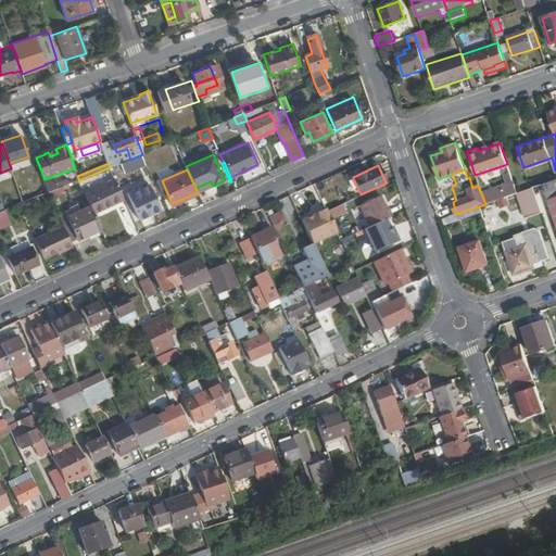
[(356,186),(353,178),(348,180),(352,188),(356,186)]
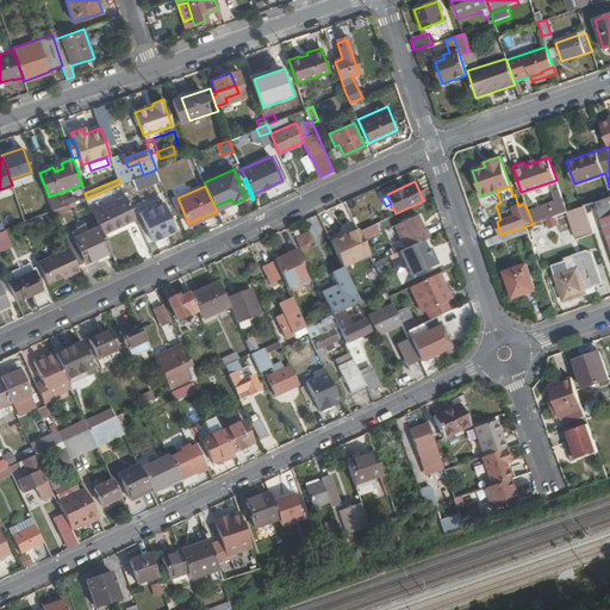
[(93,211),(100,228),(103,234),(136,219),(126,197),(93,211)]
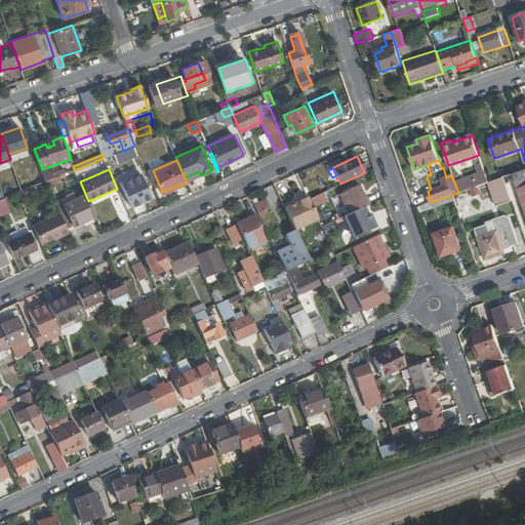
[(524,169),(489,183),(497,206),(514,200),(520,199),(516,189),(524,185),(524,169)]
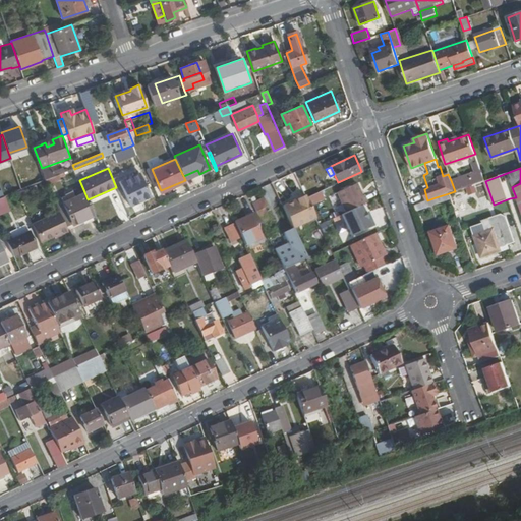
[(197,170),(183,176),(185,180),(199,174),(197,170)]
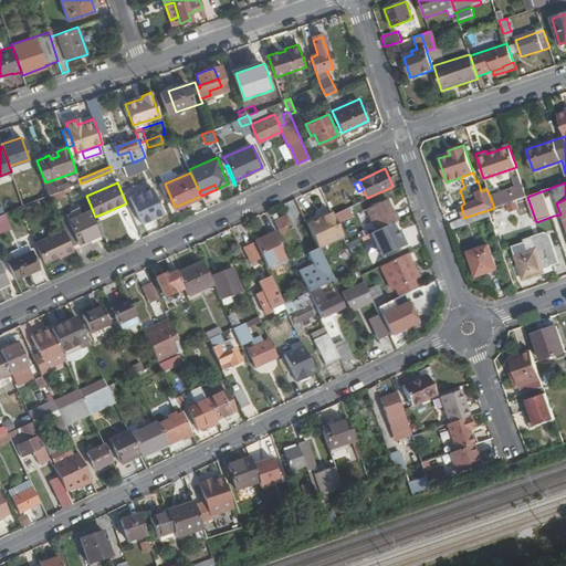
[(490,196),(494,208),(527,197),(523,185),(490,196)]
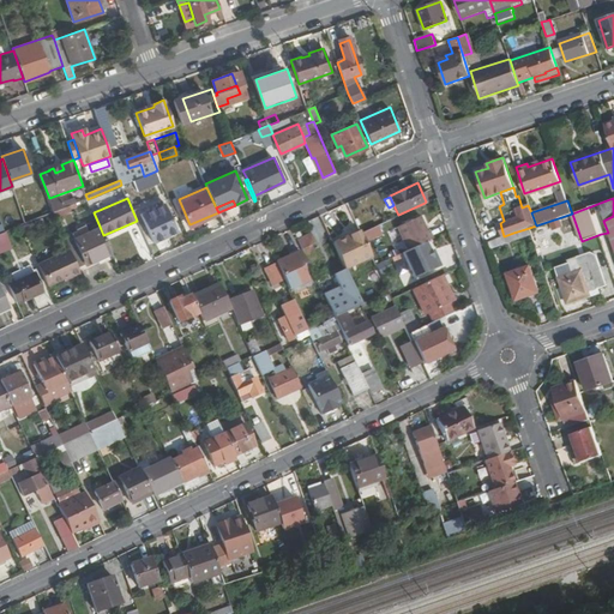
[(142,214),(154,241),(176,230),(163,204),(142,214)]
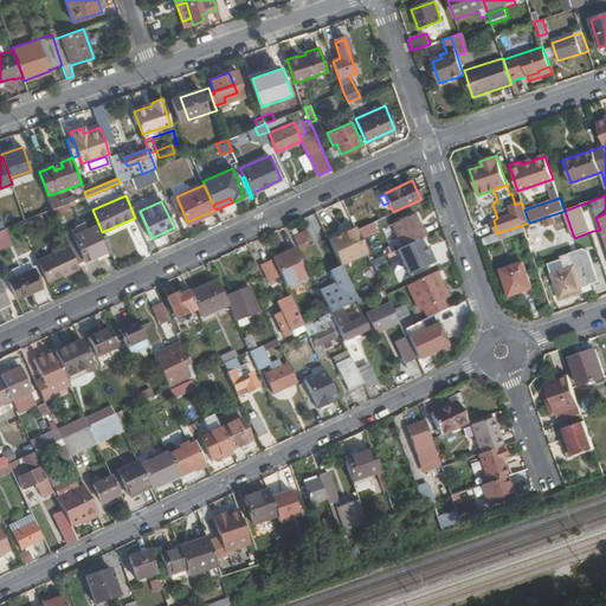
[(53,210),(56,216),(65,212),(63,206),(53,210)]
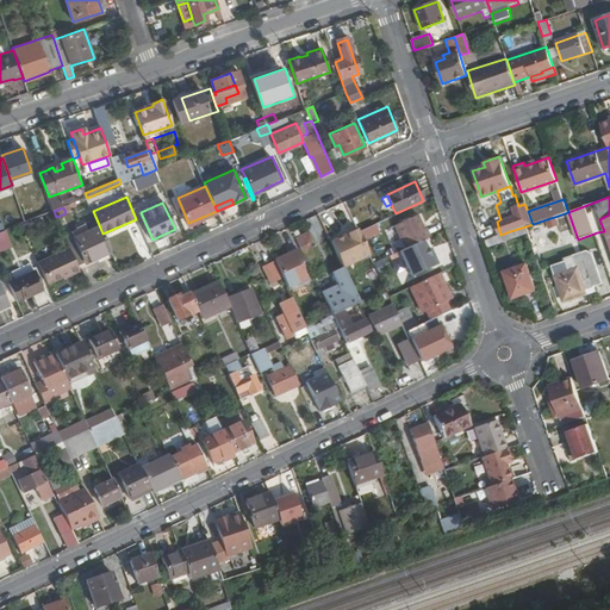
[(528,232),(535,254),(578,240),(568,212),(533,224),(526,226),(528,232)]
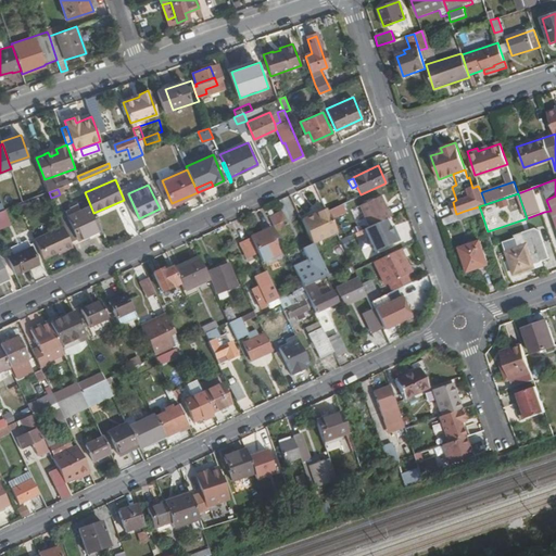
[(359,204),(369,226),(392,215),(389,207),(387,207),(381,194),(359,204)]
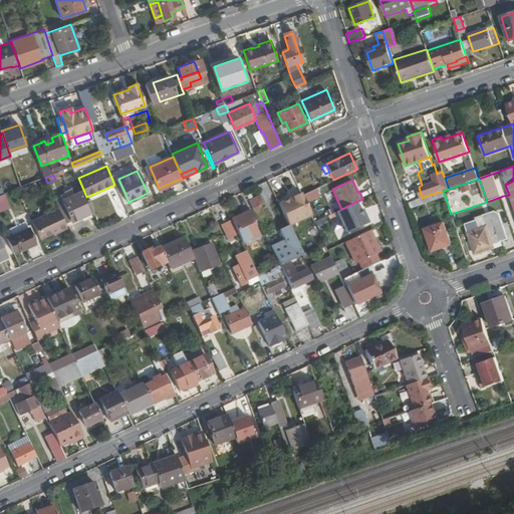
[(503,196),(513,226),(513,181),(505,185),(509,195),(503,196)]
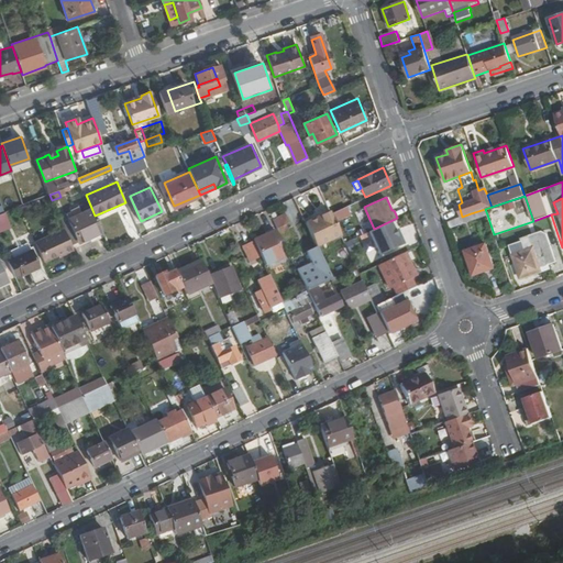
[(95,216),(92,210),(83,214),(79,208),(72,211),(72,212),(59,218),(64,228),(72,244),(78,241),(101,231),(95,216)]
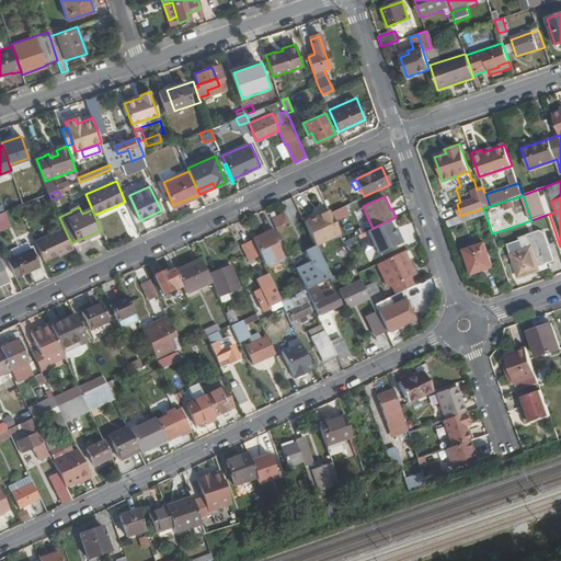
[(460,216),(457,217),(459,222),(485,214),(483,208),(469,213),(460,216)]
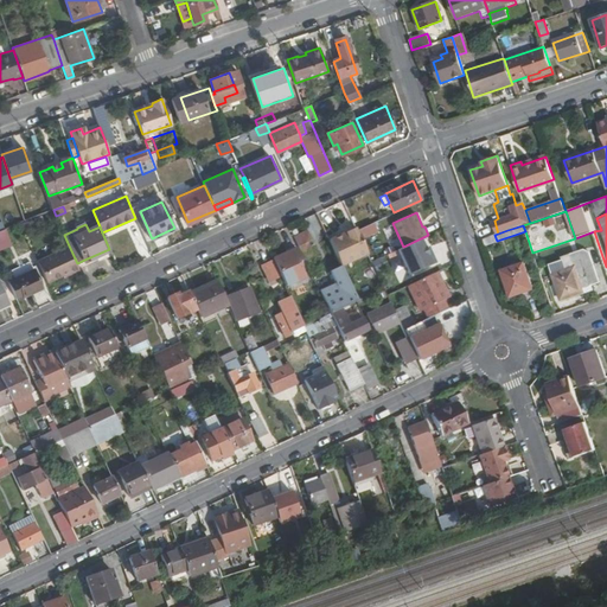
[(294,235),(302,255),(313,250),(308,240),(313,238),(308,228),(294,235)]
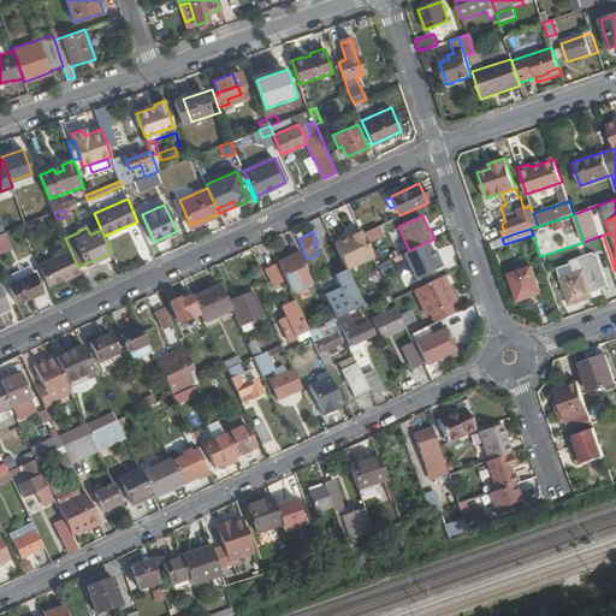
[(372,258),(360,231),(348,237),(350,241),(335,247),(345,268),(345,270),(372,258)]
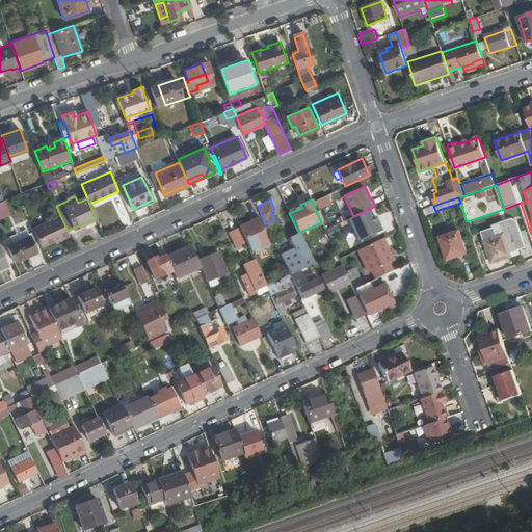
[(300,205),(288,210),(289,213),(302,208),(300,205)]
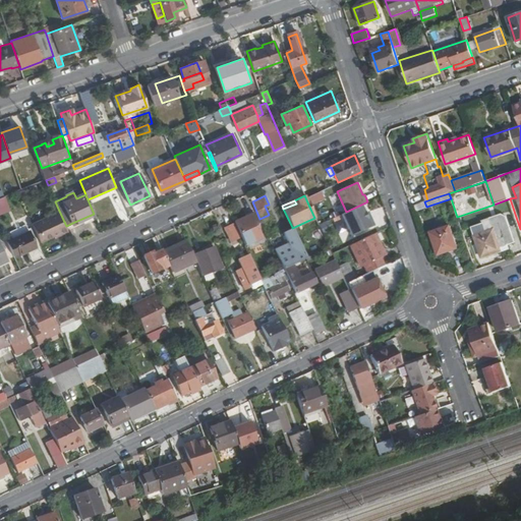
[(365,213),(361,205),(346,212),(342,214),(351,235),(374,225),(370,217),(367,218),(365,213)]
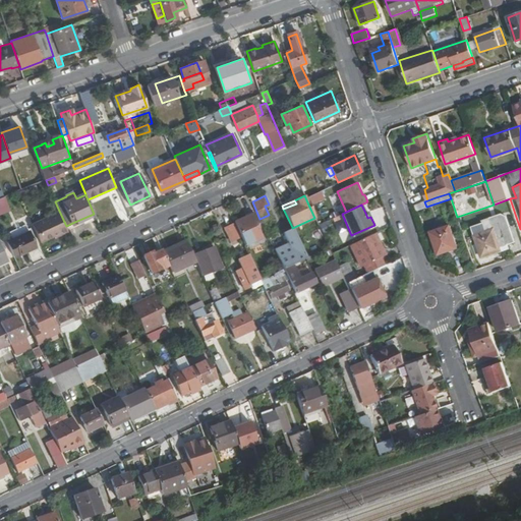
[(34,222),(42,240),(54,235),(60,232),(60,234),(68,231),(66,226),(59,211),(34,222)]
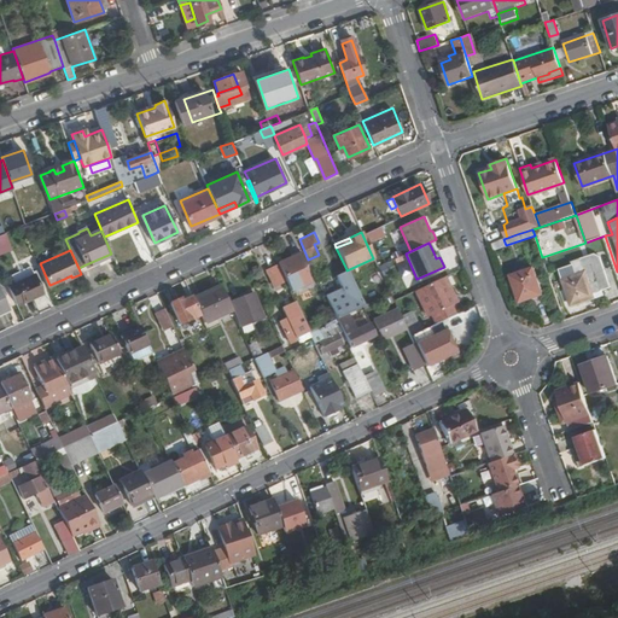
[(278,264),(284,278),(290,291),(309,281),(302,266),(307,264),(301,251),(277,262),(278,264)]
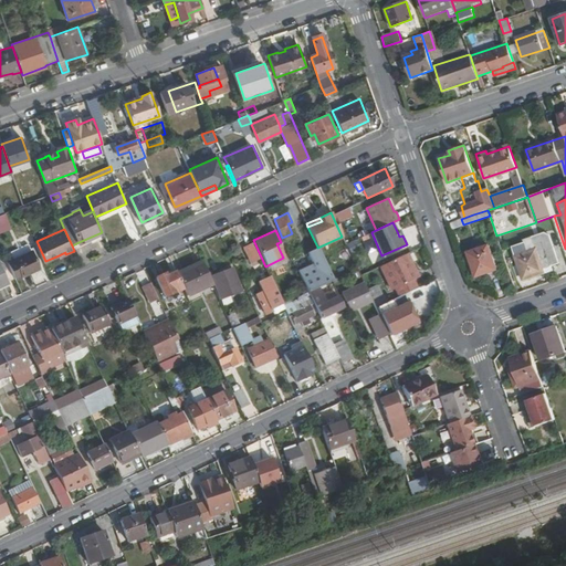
[(357,240),(347,243),(350,252),(360,249),(357,240)]
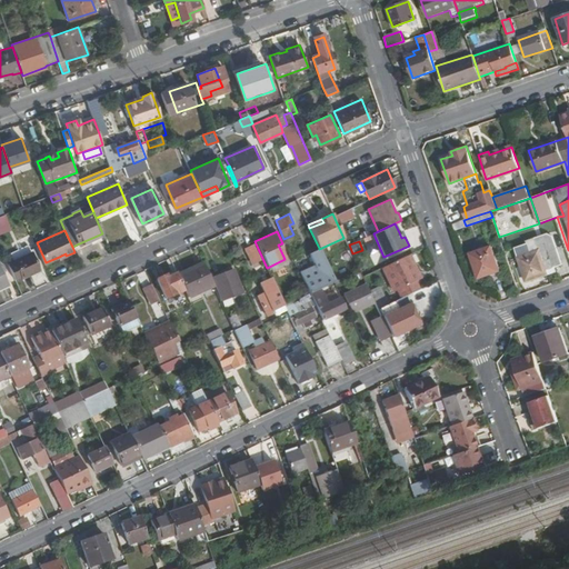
[(539,250),(518,257),(526,280),(548,273),(546,269),(561,265),(553,241),(538,246),(539,250)]
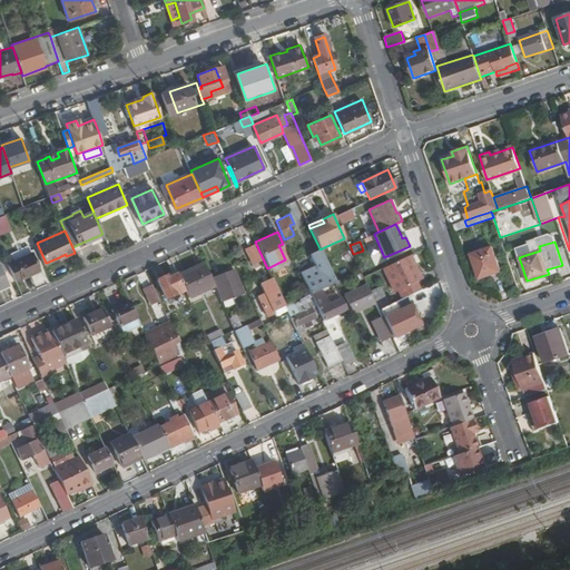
[(33,244),(43,264),(46,263),(37,243),(33,244)]
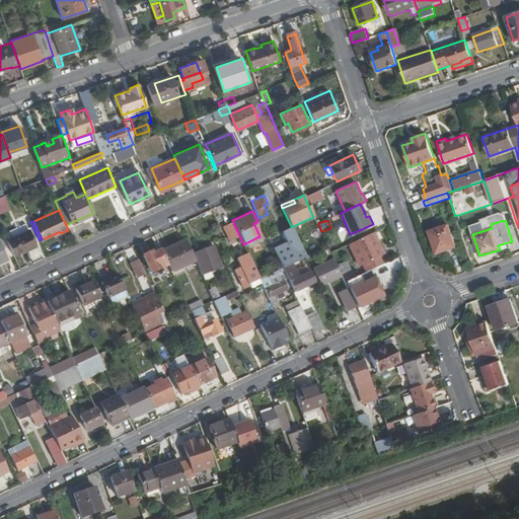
[(224,226),(229,237),(238,233),(233,222),(224,226)]
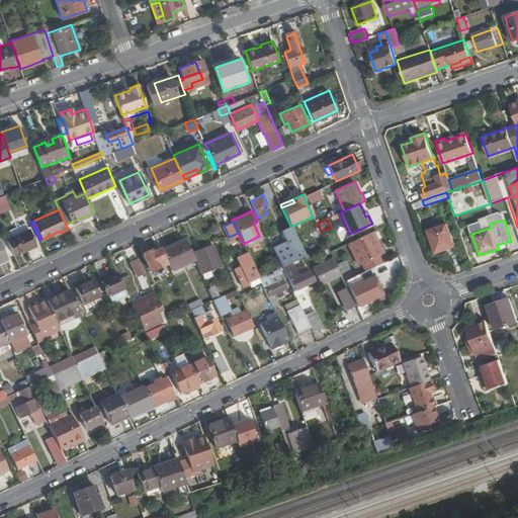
[(429,231),(437,253),(455,247),(448,224),(429,231)]
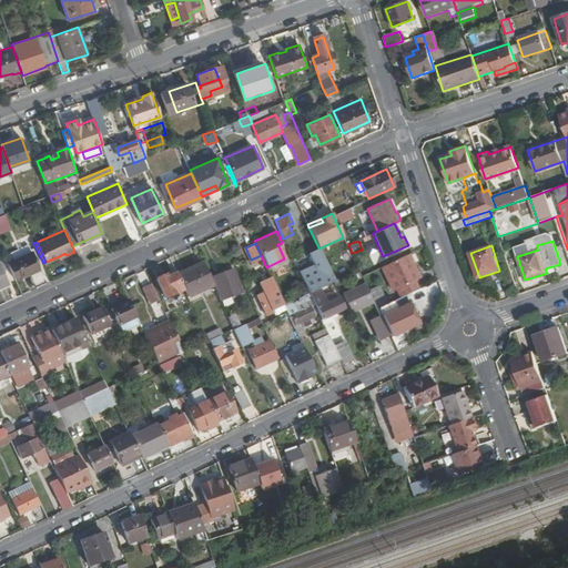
[(12,254),(21,276),(39,269),(30,246),(12,254)]
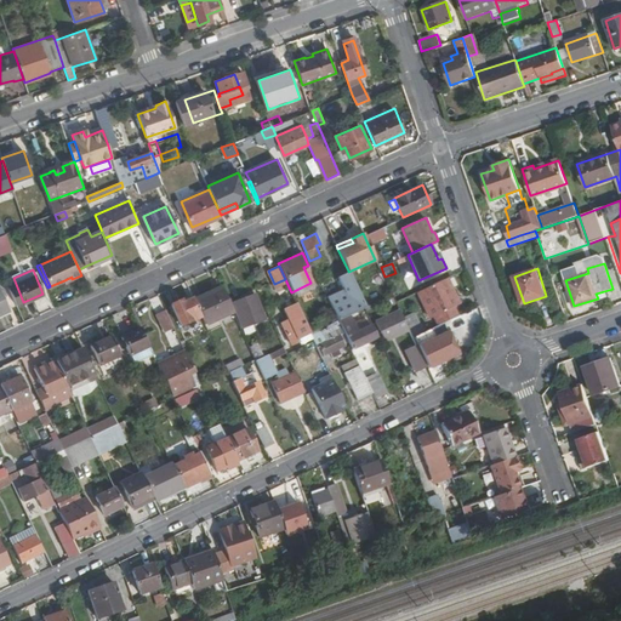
[(337,275),(342,289),(326,296),(332,309),(337,320),(340,319),(349,314),(365,307),(348,272),(348,271),(337,275)]
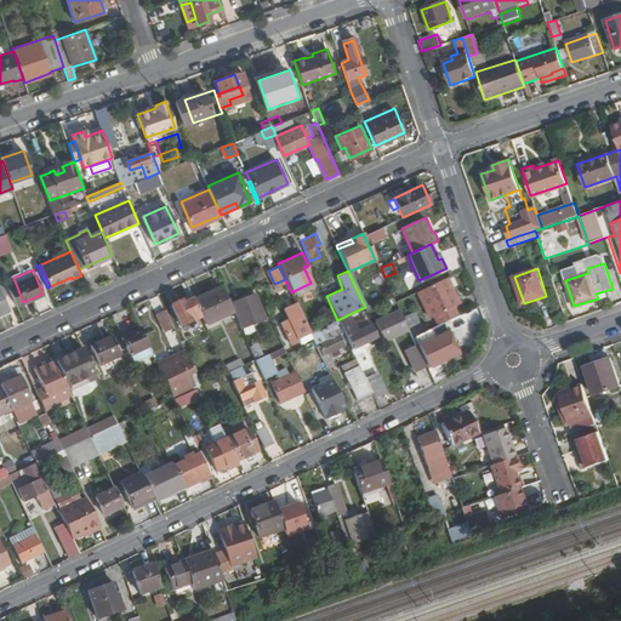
[(445,278),(459,305),(461,302),(449,275),(445,278)]
